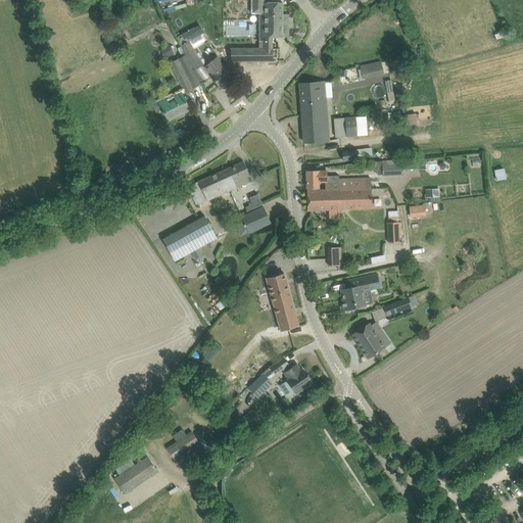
[(186,0),(186,12),(236,12),(236,0),(186,0)]
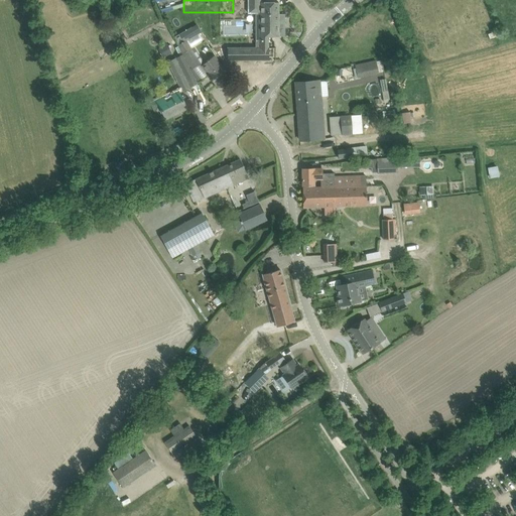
[(257,47),(228,48),(228,60),(269,60),(269,47),(268,47),(268,36),(279,36),(279,14),(279,7),(279,6),(279,2),(260,2),(260,0),(248,0),(248,13),(257,13),(257,24),(257,47)]
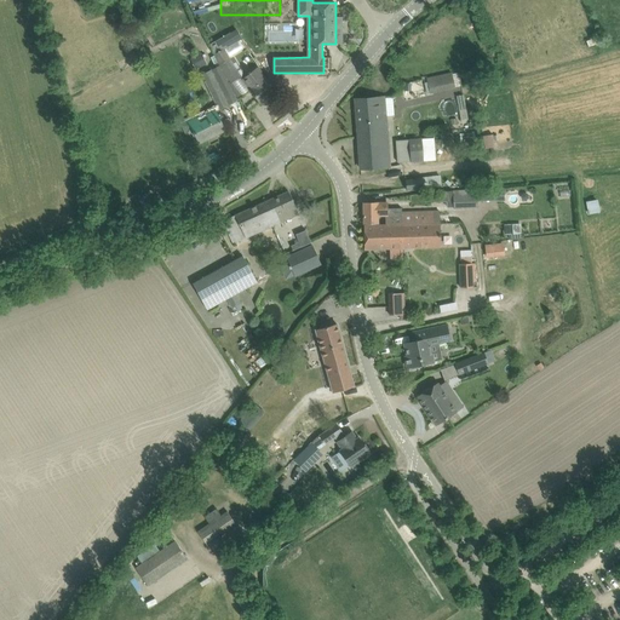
[(230,32),(210,44),(216,53),(218,52),(219,51),(224,49),(236,41),(230,32)]
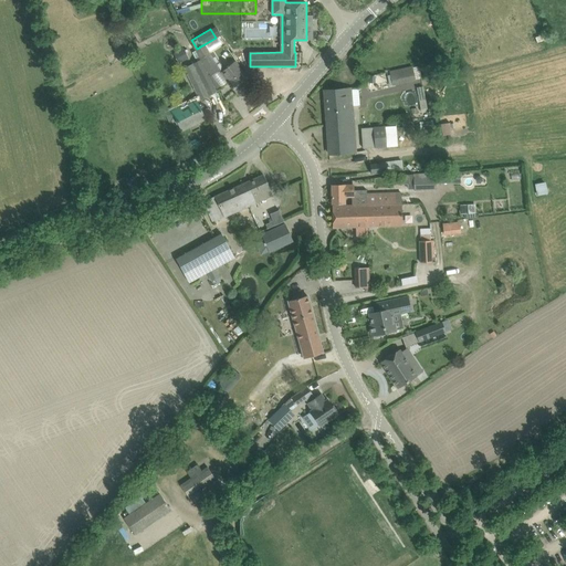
[(220,70),(211,55),(205,44),(200,46),(196,50),(211,75),(220,70)]
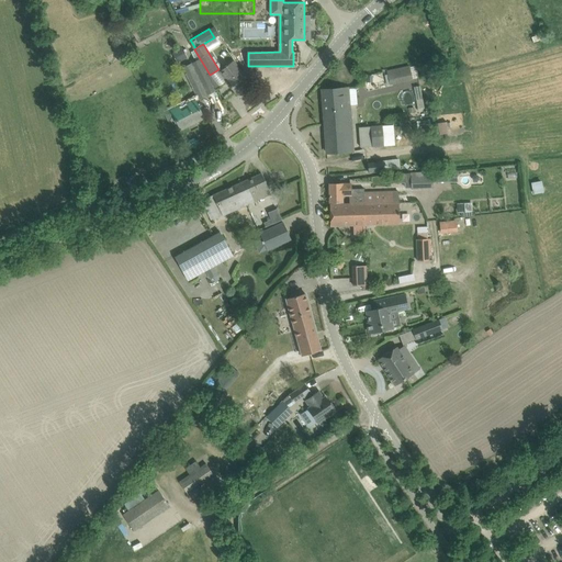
[(179,63),(188,56),(183,47),(173,54),(179,63)]
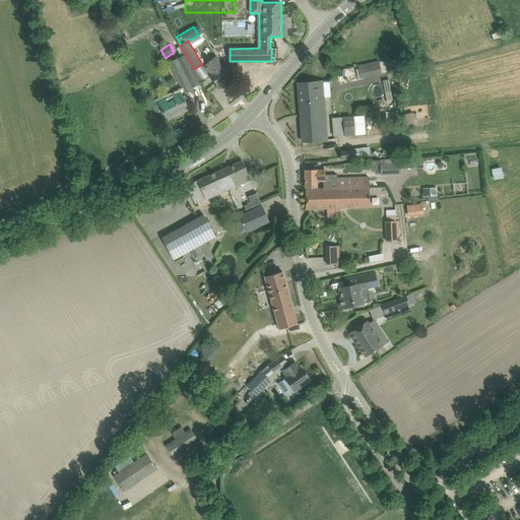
[(184,55),(170,62),(184,91),(198,83),(184,55)]
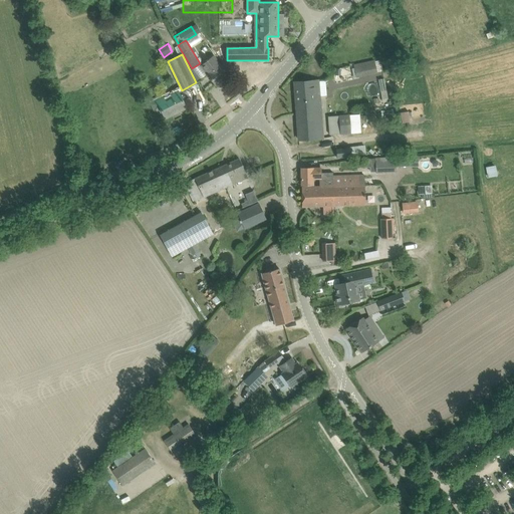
[(208,74),(210,76),(216,84),(228,74),(214,56),(201,65),(208,74)]
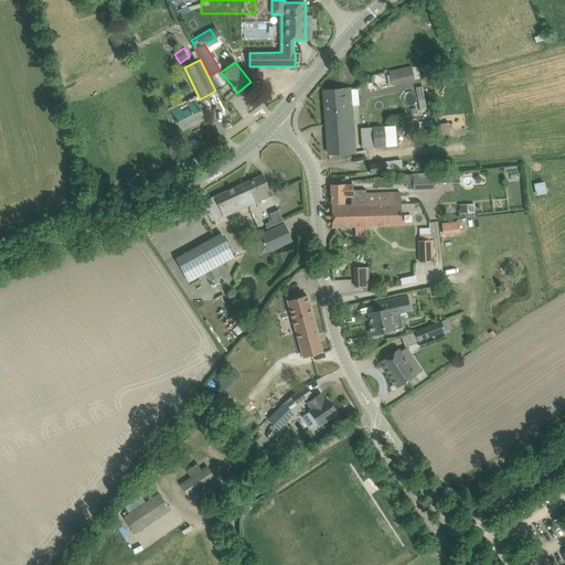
[(386,72),(390,86),(415,81),(412,66),(386,72)]
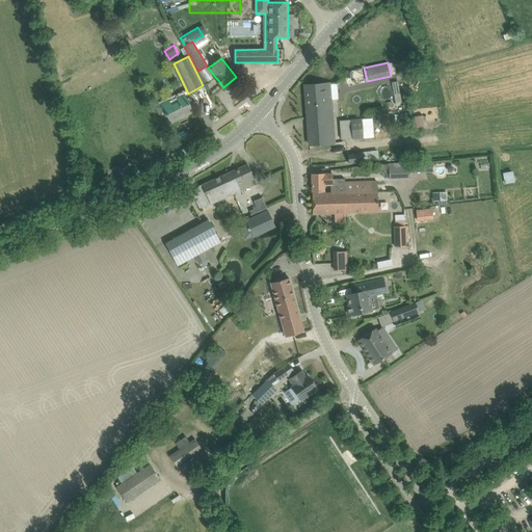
[(304,85),(310,144),(335,142),(331,103),(326,104),(324,84),(304,85)]
